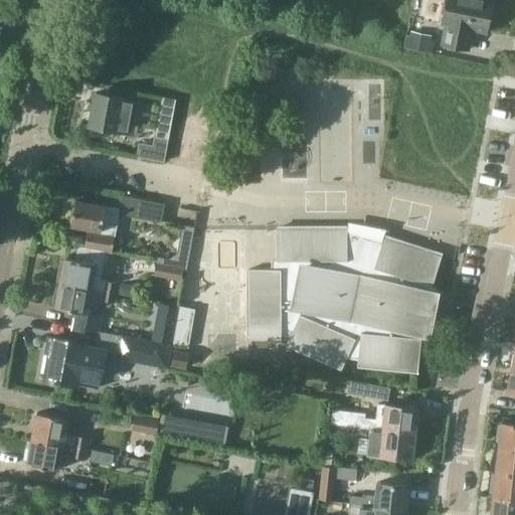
[(447,0),(443,23),(447,23),(443,43),(469,49),(473,29),(487,32),(493,0),(447,0)]
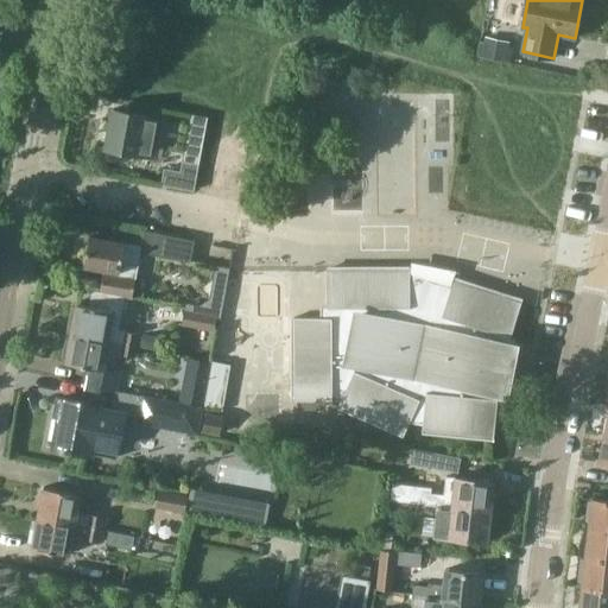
[(480,43),(480,45),(477,55),(479,56),(510,62),(513,49),(480,43)]
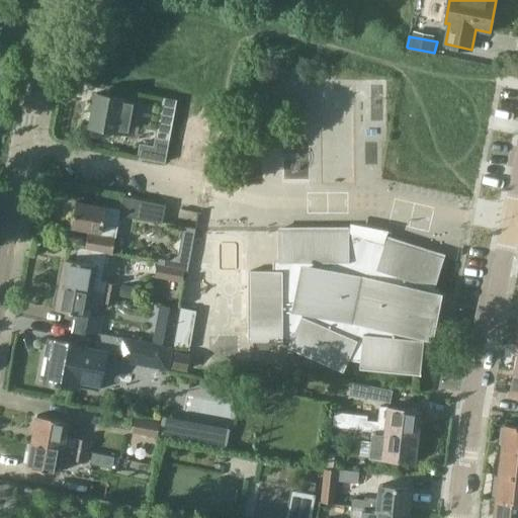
[(90,126),(131,134),(137,100),(97,92),(90,126)]
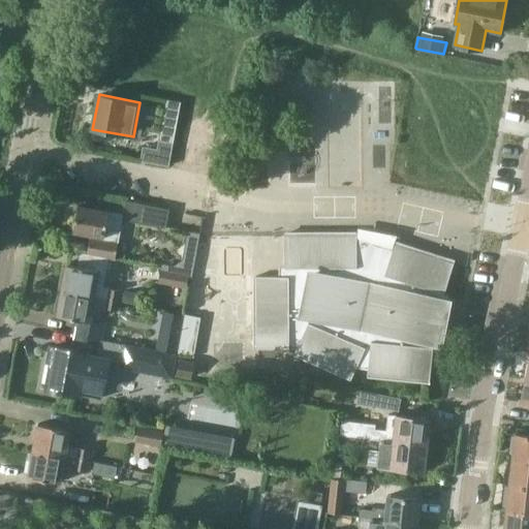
[(181,102),(166,99),(157,149),(143,147),(141,161),(168,166),(181,102)]
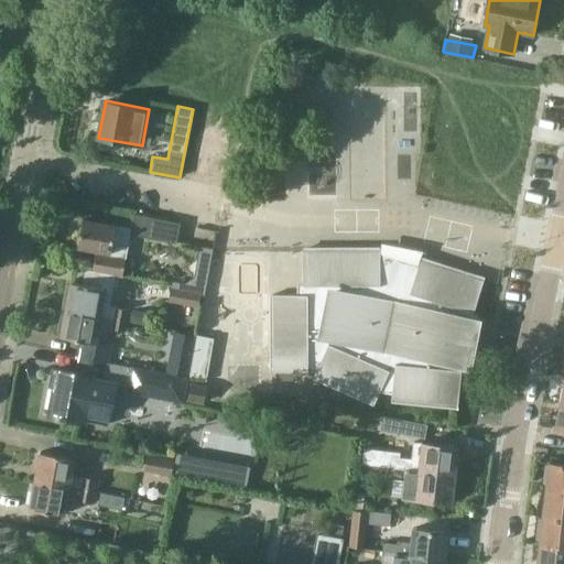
[(132,228),(84,219),(78,247),(95,250),(91,270),(122,275),(131,235),(175,242),(180,221),(134,213),(132,228)]
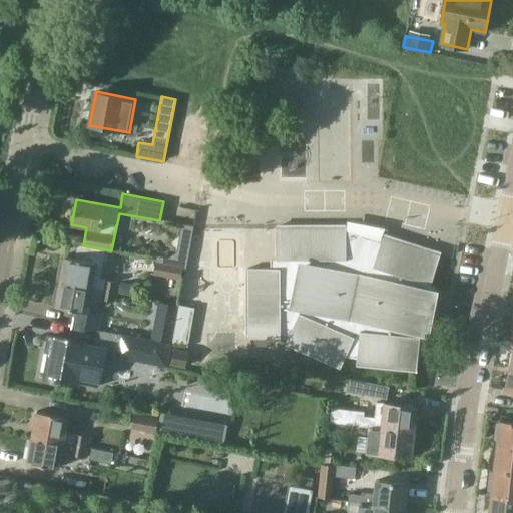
[(434,292),(429,291),(440,254),(383,236),(382,239),(346,228),(346,227),(277,227),(277,268),(248,268),(249,338),(288,338),(287,341),(342,365),(346,356),(358,357),(357,362),(417,368),(421,331),(426,332),(427,333),(436,291),(434,291),(434,292)]
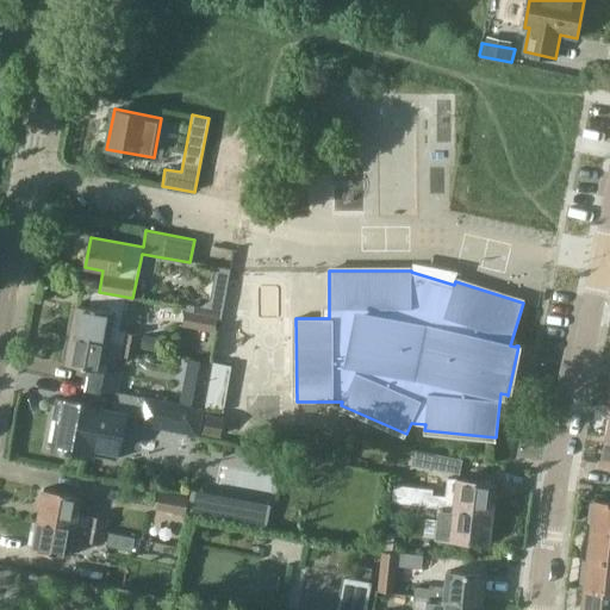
[(75,322),(73,334),(138,347),(149,349),(151,343),(145,336),(119,332),(123,312),(78,305),(78,309),(73,307),(70,321),(75,322)]
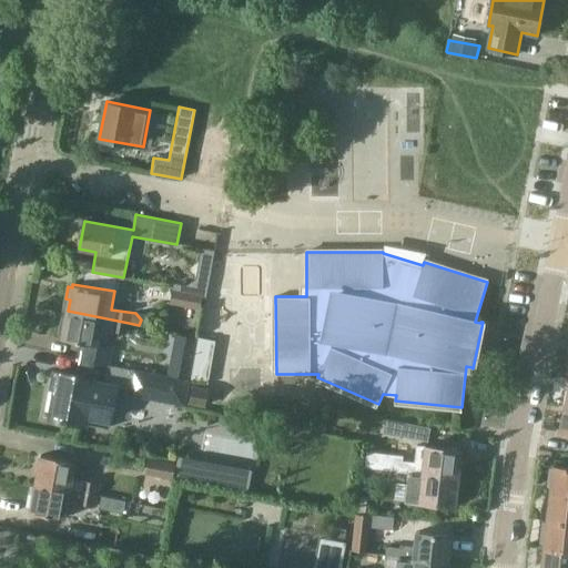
[(203,295),(173,290),(170,302),(201,308),(203,295)]
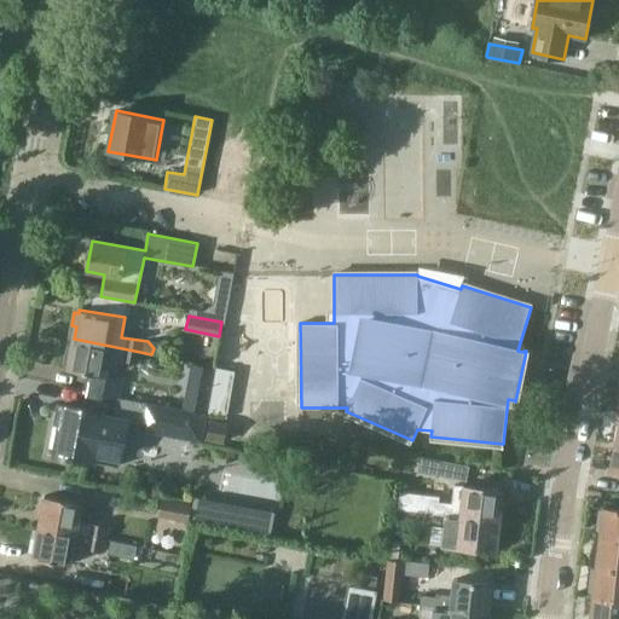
[(92,374),(90,389),(120,395),(123,379),(115,376),(117,363),(122,363),(123,360),(138,363),(140,352),(74,339),(71,352),(67,351),(64,364),(69,365),(68,369),(92,374)]
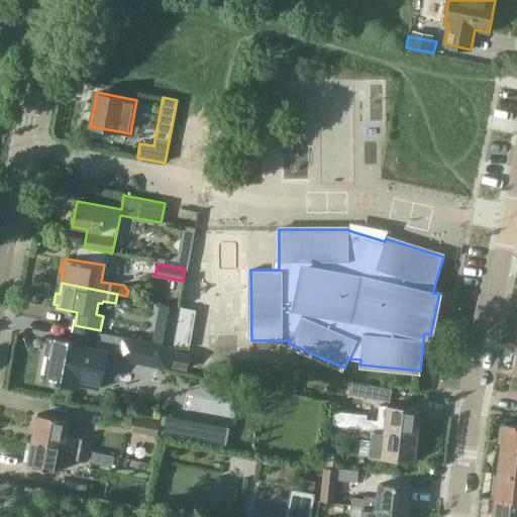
[(174,346),(190,348),(197,310),(181,307),(174,346)]
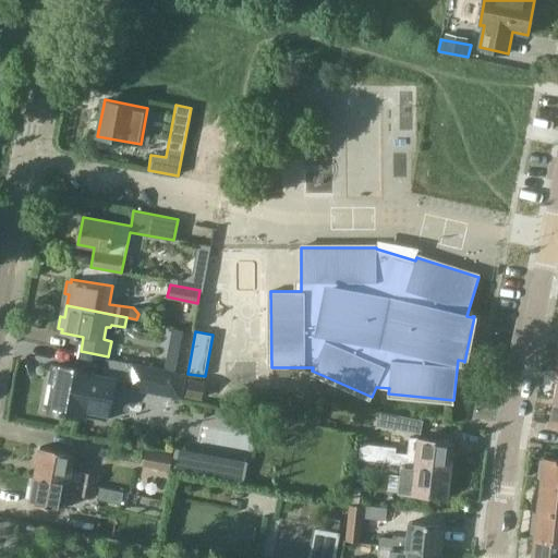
[(108,356),(81,351),(77,368),(56,365),(52,380),(57,381),(51,410),(107,421),(114,379),(113,379),(118,361),(108,359),(108,356)]
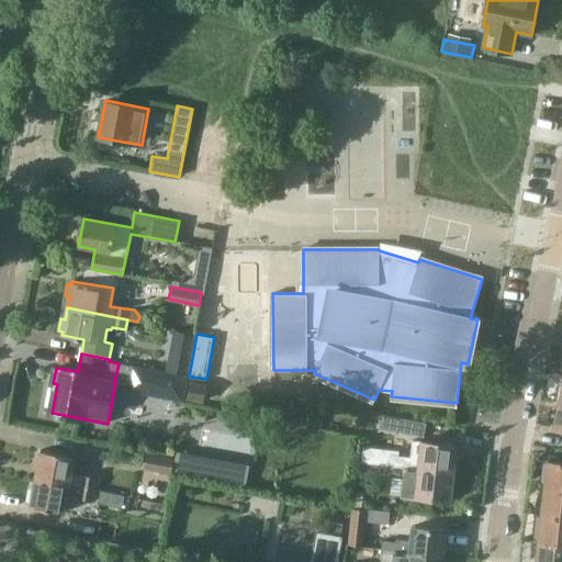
[(191,363),(168,359),(166,371),(189,374),(191,363)]
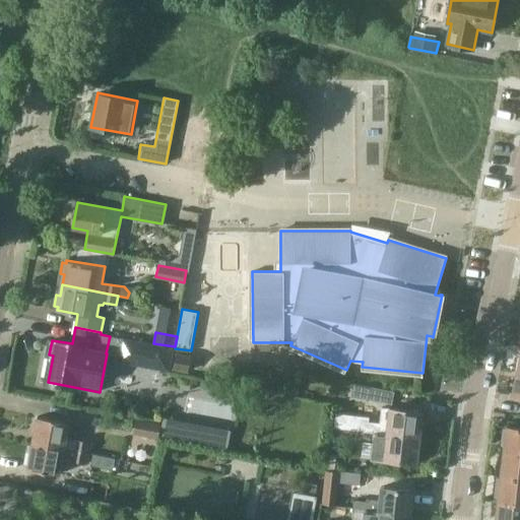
[(122,338),(119,356),(118,362),(156,369),(156,366),(170,368),(174,348),(122,338)]
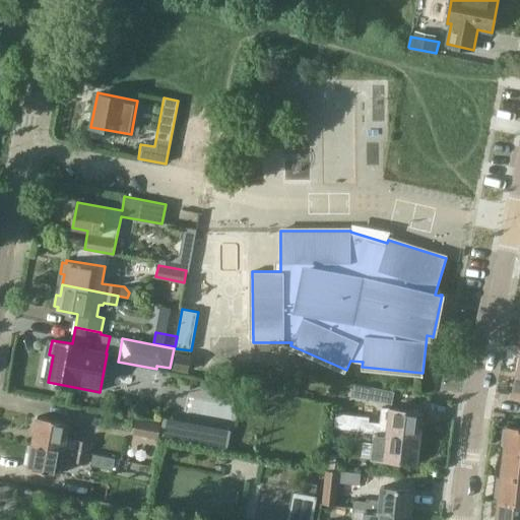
[(177,353),(174,368),(187,371),(190,355),(177,353)]
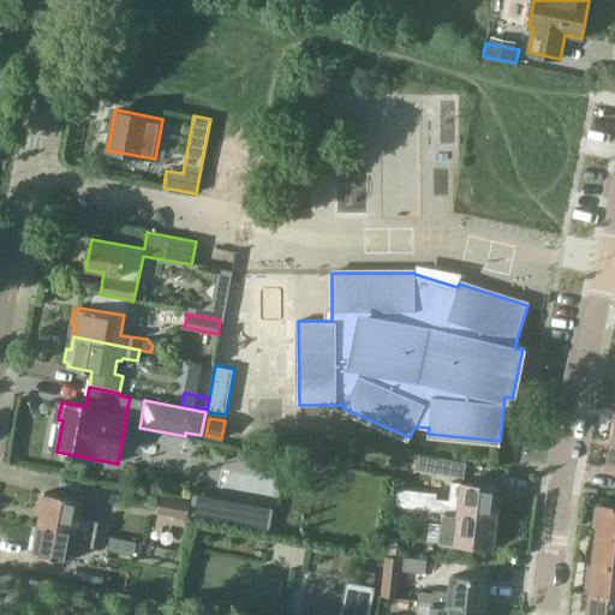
[(440,459),(437,473),(464,478),(466,464),(440,459)]
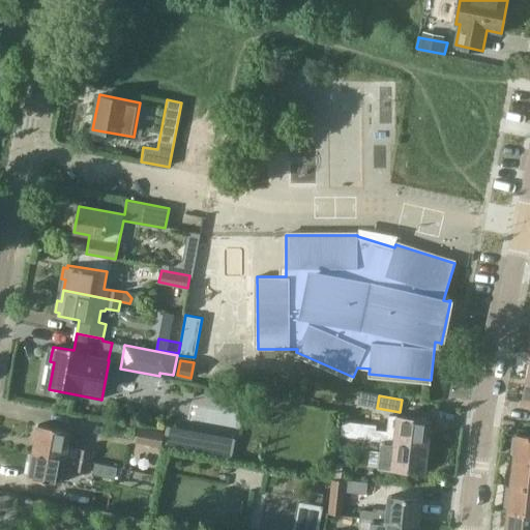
[(366,429),(364,438),(428,445),(431,419),(388,415),(386,431),(366,429)]
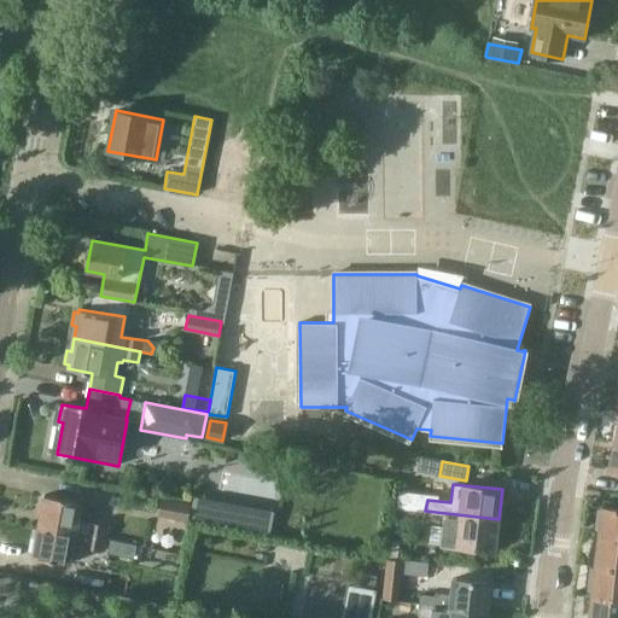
[(45,495),(39,525),(77,532),(105,538),(108,525),(79,520),(81,502),(45,495)]
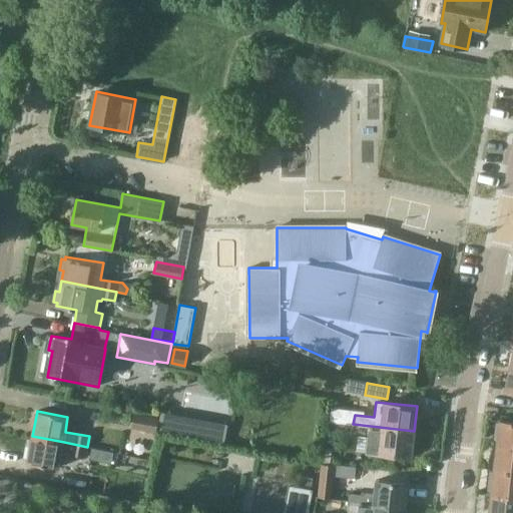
[(134,414),(131,428),(156,433),(159,419),(134,414)]
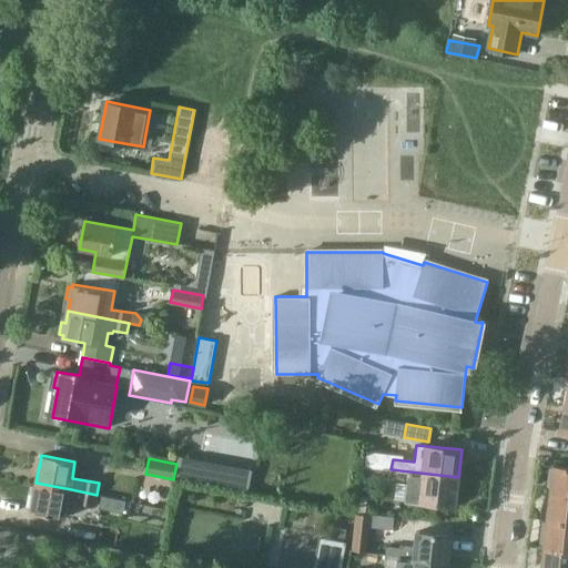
[(225,466),(205,462),(201,484),(221,487),(225,466)]
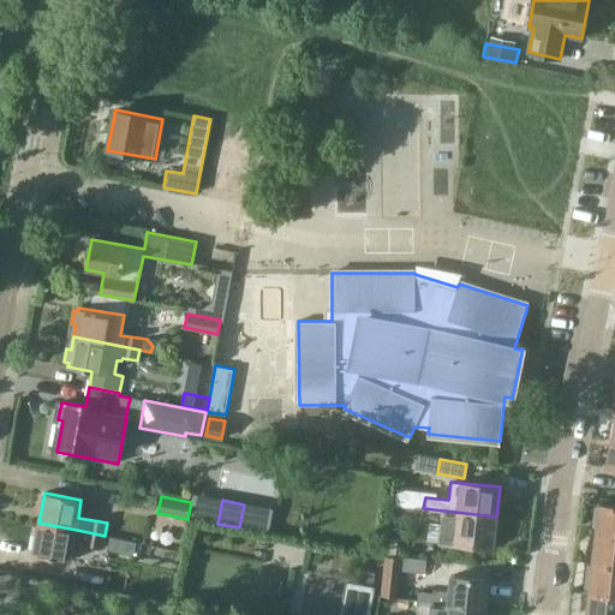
[(596,523),(595,533),(614,536),(614,505),(601,503),(598,503),(598,507),(593,506),(592,520),(596,523)]
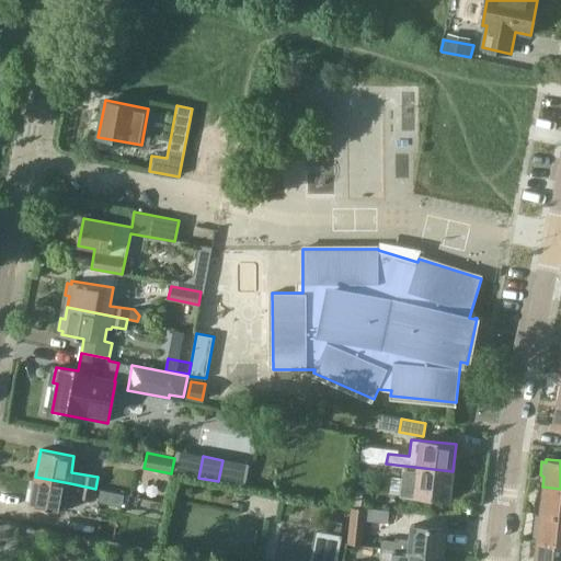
[(449,500),(453,471),(386,464),(361,460),(359,470),(386,473),(385,474),(403,477),(401,494),(449,500)]
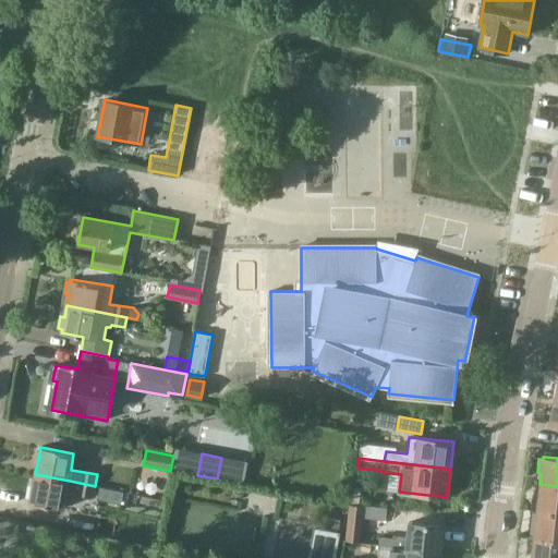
[(70,481),(35,474),(29,502),(63,509),(65,494),(76,496),(76,495),(93,497),(95,486),(70,481)]
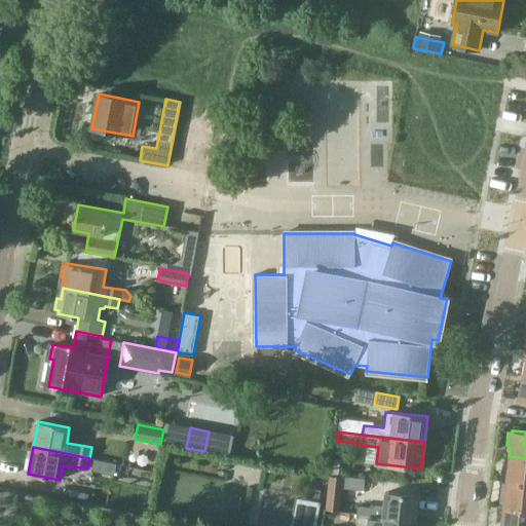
[(525,458),(509,456),(505,481),(525,483),(525,458)]
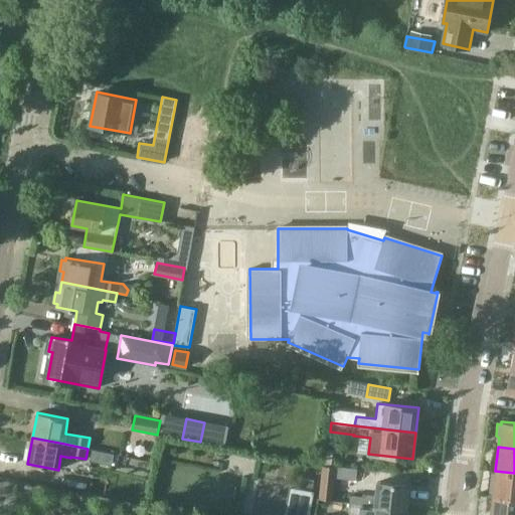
[(114,454),(93,450),(91,460),(112,464),(114,454)]
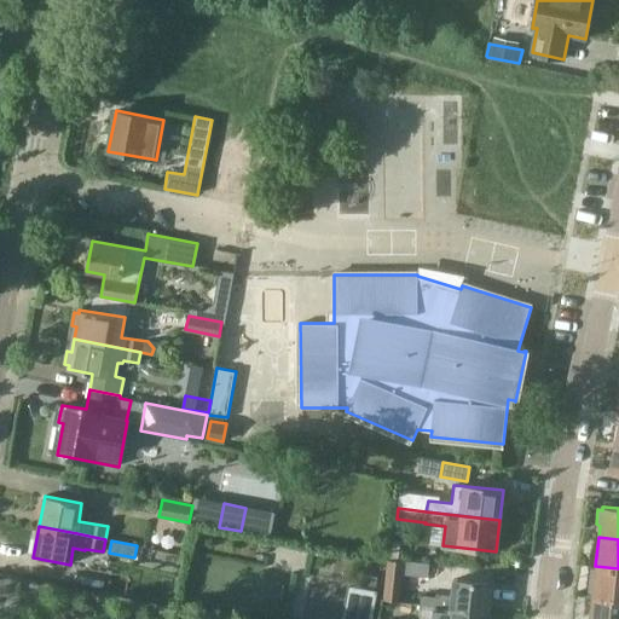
[(404,561),(403,576),(429,578),(431,565),(404,561)]
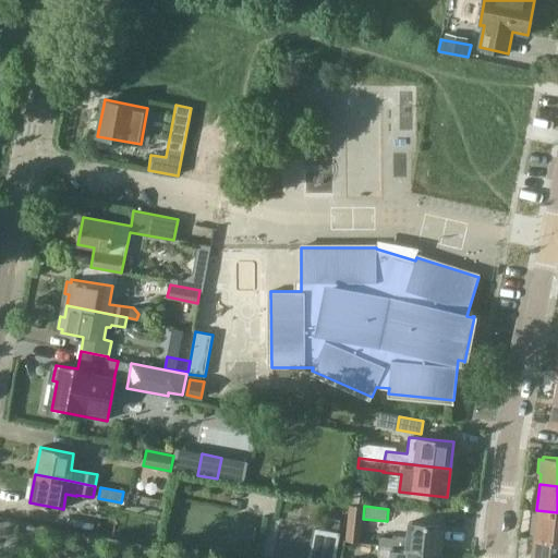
[(534,528),(533,537),(557,540),(557,512),(536,510),(536,513),(533,512),(531,525),(534,528)]
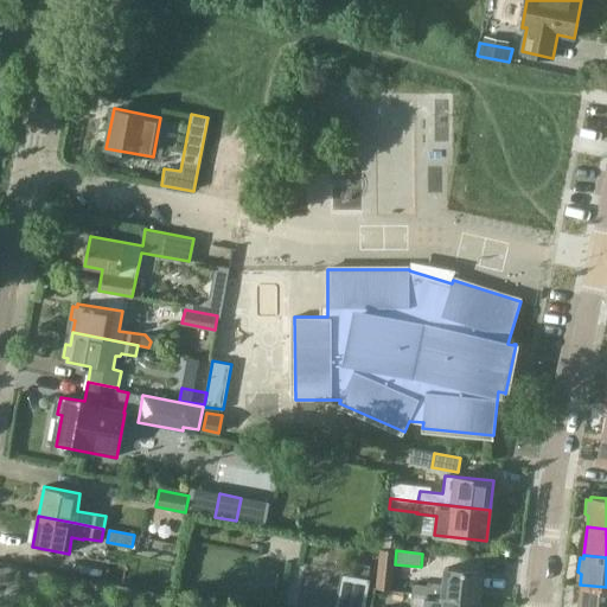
[(413,586),(413,592),(442,596),(442,595),(479,600),(483,572),(446,568),(443,586),(428,583),(428,587),(413,586)]
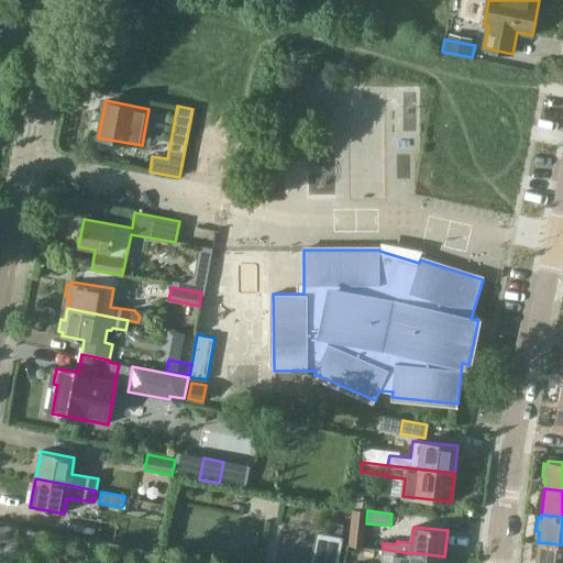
[(562,562),(562,544),(538,542),(536,562),(562,562)]
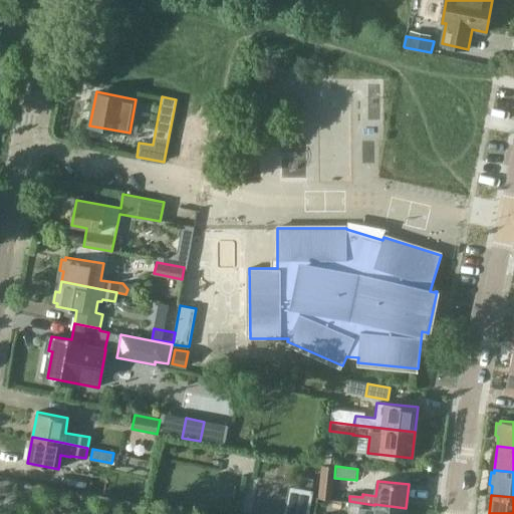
[(374,505),(349,501),(347,513),(405,513),(406,508),(374,504),(374,505)]
